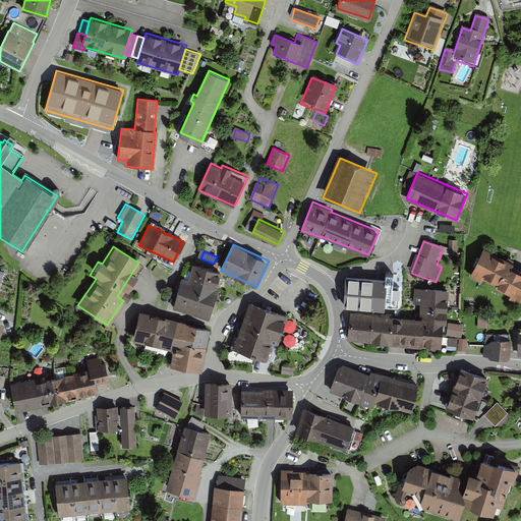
[(520,302),(520,273),(480,252),(467,278),(480,285),(481,282),(510,297),(508,301),(519,307),(520,302)]
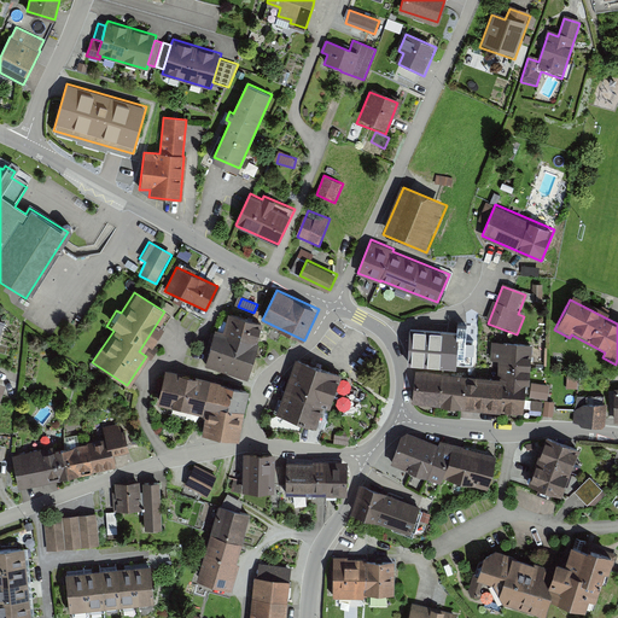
[(221,332),(213,330),(203,368),(245,378),(257,322),(225,315),(221,332)]
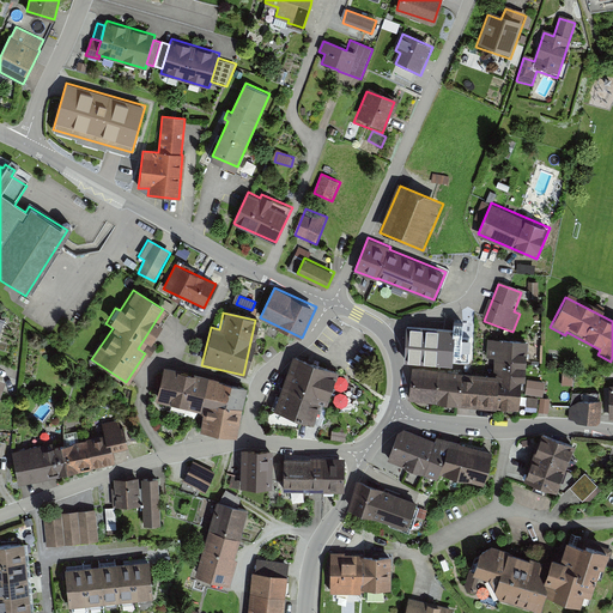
[(450,331),(405,328),(402,363),(448,366),(450,331)]
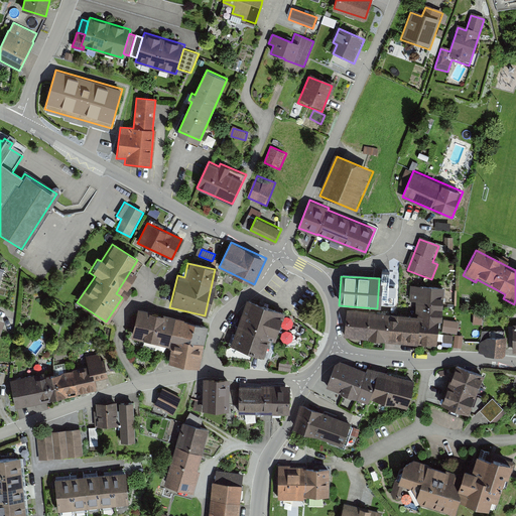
[(417,316),(347,311),(345,339),(435,345),(436,323),(441,323),(443,289),(410,287),(409,302),(418,303),(417,316)]
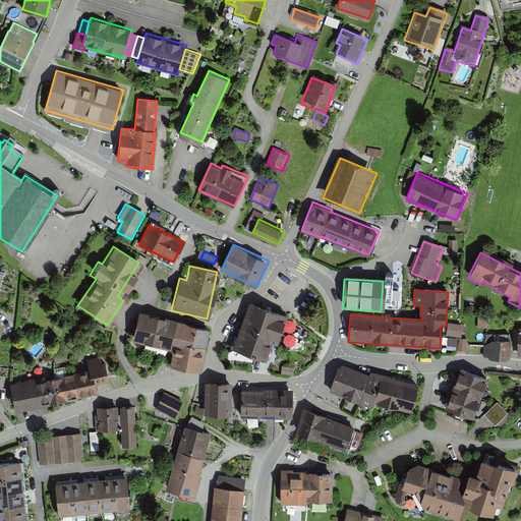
[(283,315),(247,303),(231,349),(262,359),(267,344),(273,346),(283,315)]
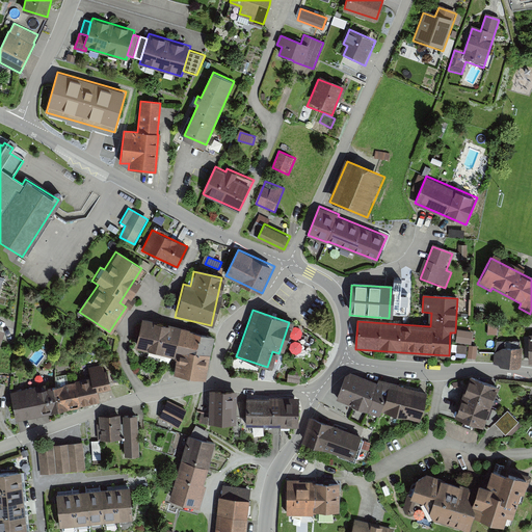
[(214,336),(140,319),(134,348),(170,357),(173,351),(178,352),(173,374),(203,381),(214,336)]
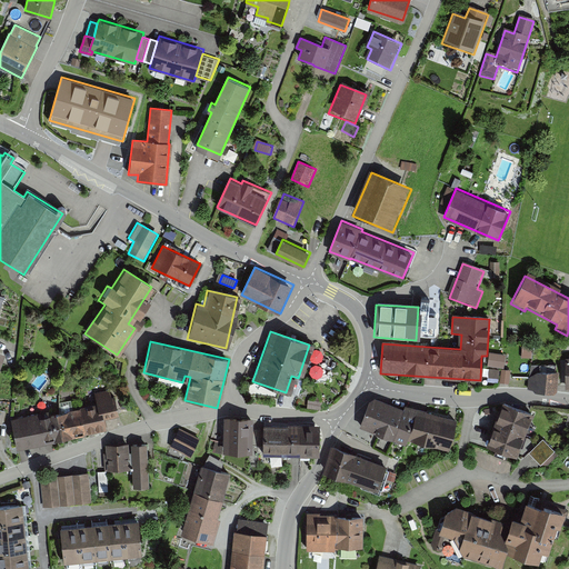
[(558,373),(532,372),(531,392),(557,393),(558,373)]
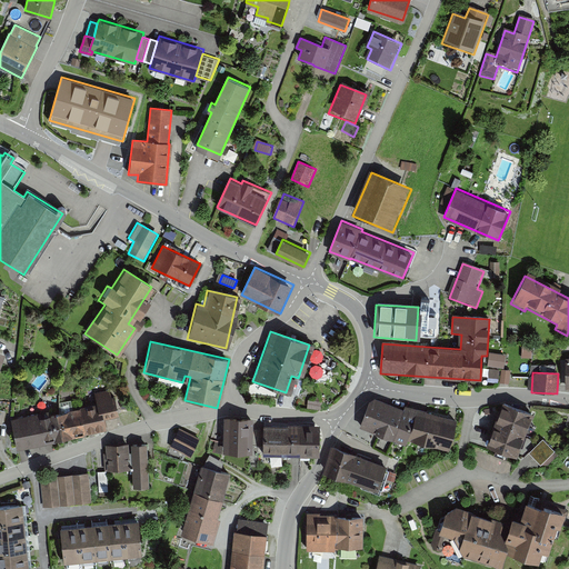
[(47,412),(8,422),(16,451),(105,429),(102,419),(118,416),(111,391),(95,396),(97,403),(48,417),(47,412)]
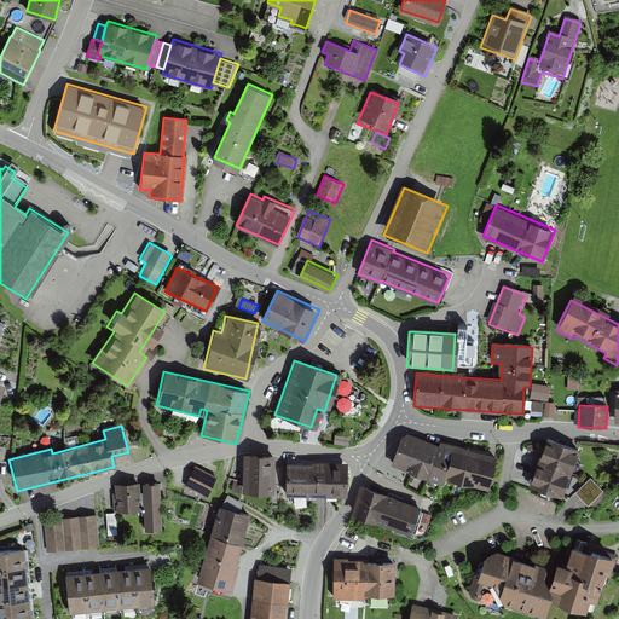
[(437,445),(403,433),(391,467),(439,484),(440,479),(480,492),(492,458),(439,439),(437,445)]
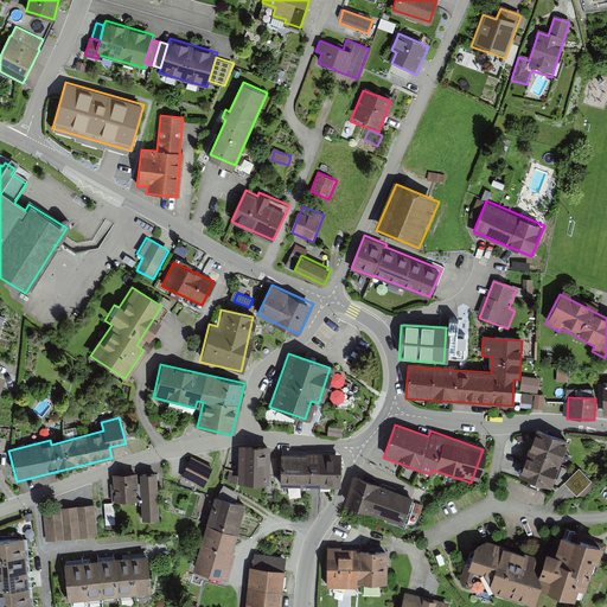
[(566,442),(534,430),(517,477),(550,487),(566,442)]
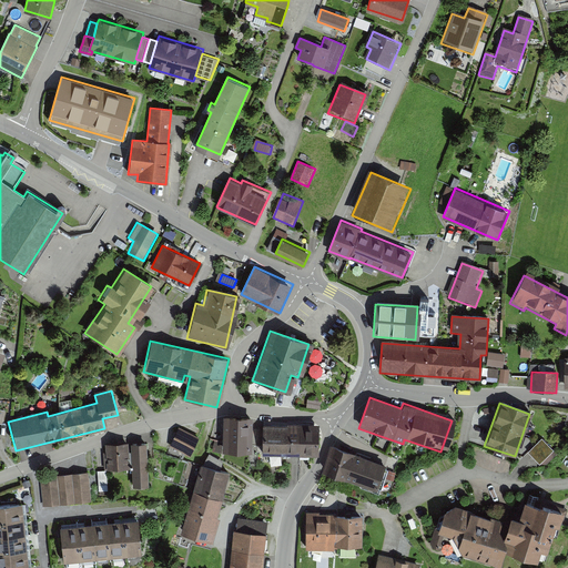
[(252,417),(222,417),(222,453),(251,453),(252,417)]
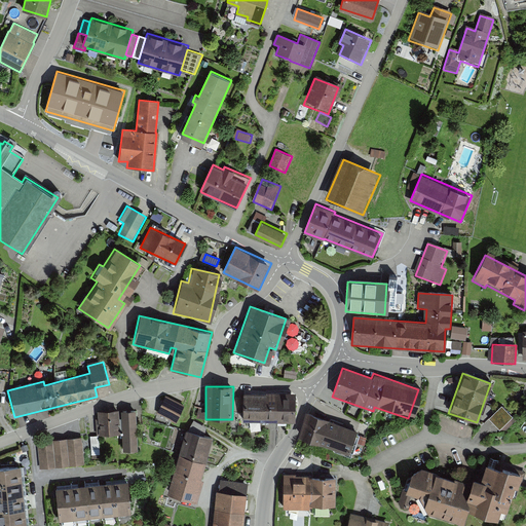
[(296,392),(243,391),(243,416),(243,420),(278,420),(296,420),(296,392)]
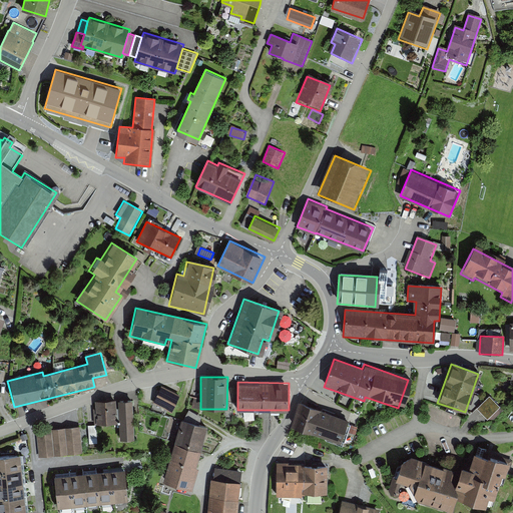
[(179,396),(160,387),(152,404),(171,412),(179,396)]
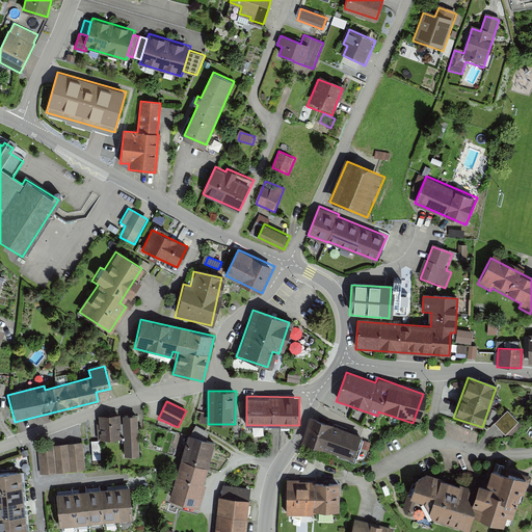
[(519,421),(508,410),(495,423),(506,434),(519,421)]
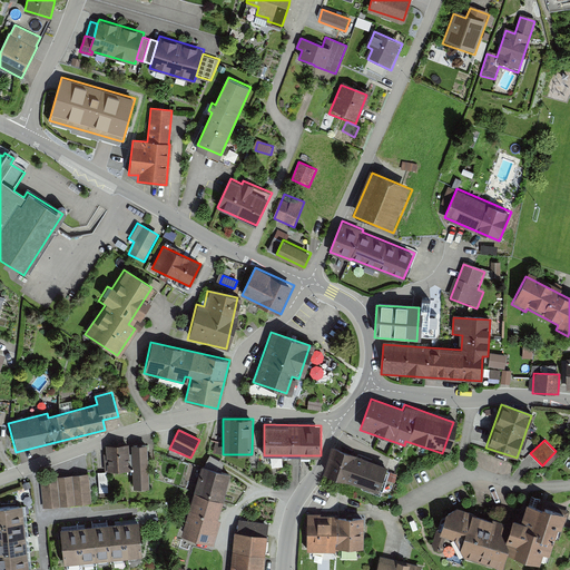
[(128,445),(106,446),(107,472),(129,471),(128,445)]
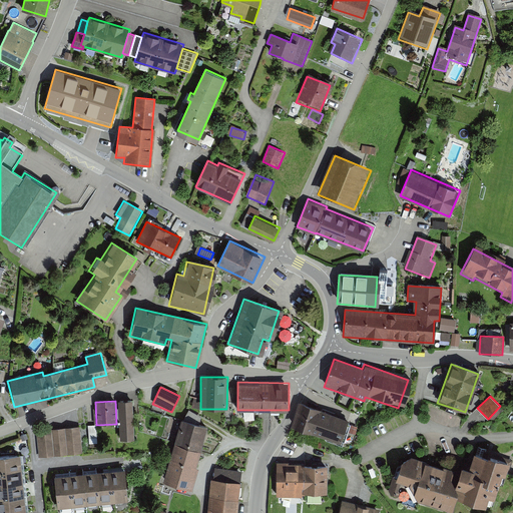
[(131,401),(118,401),(120,440),(133,440),(131,401)]
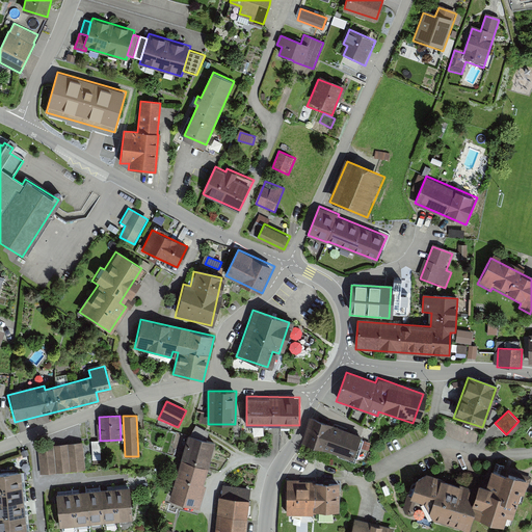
[(331,425),(310,418),(301,443),(322,449),(323,447),(338,451),(338,449),(353,454),(358,440),(343,434),(344,432),(330,427),(331,425)]
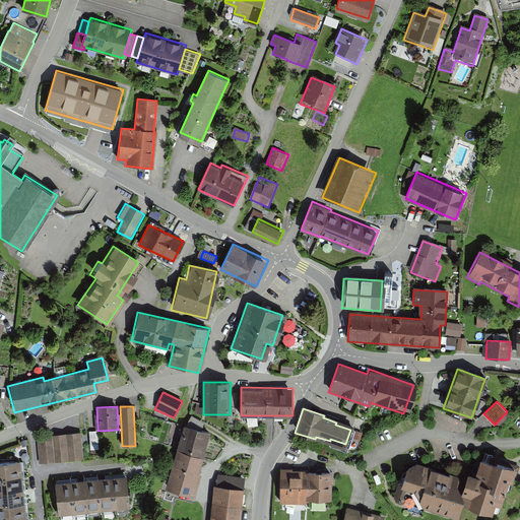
[(178,449),(204,456),(211,432),(185,425),(178,449)]
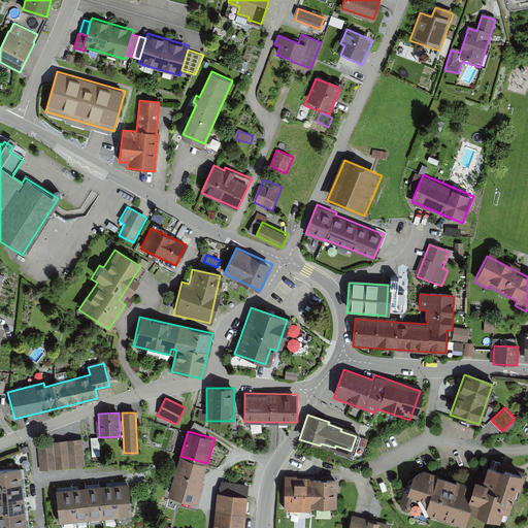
[(81,438),(37,442),(40,471),(85,467),(81,438)]
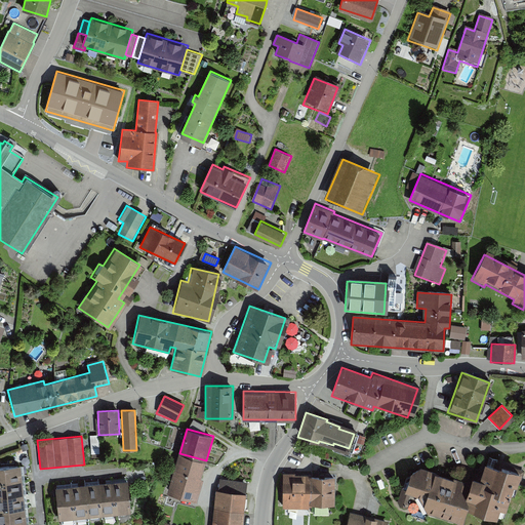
[(206,460),(179,453),(168,493),(198,501),(204,479),(202,478),(206,460)]
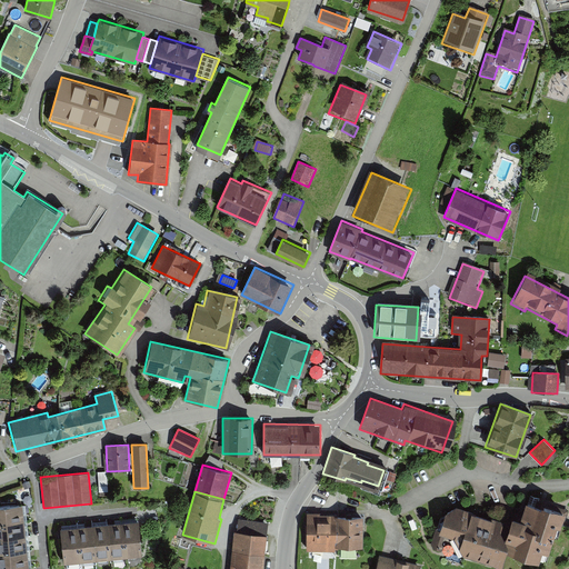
[(549,552),(558,525),(561,526),(567,509),(542,502),(541,505),(527,500),(521,519),(512,516),(507,532),(502,531),(506,520),(457,505),(446,510),(439,531),(456,536),(463,553),(502,566),(507,551),(539,561),(542,550),(549,552)]
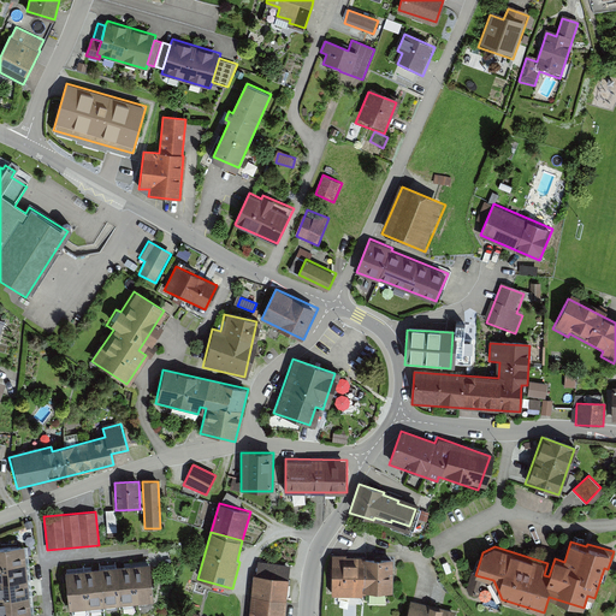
[(0,567),(25,564),(24,546),(0,549),(0,567)]
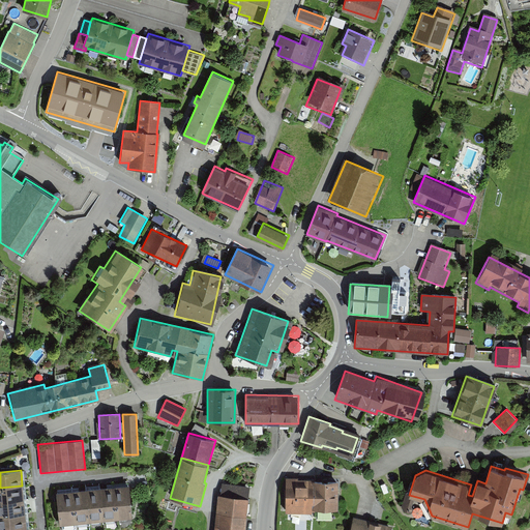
[(294,478),(284,478),(284,513),(310,513),(310,509),(337,509),(337,480),(306,480),(306,484),(294,484),(294,478)]
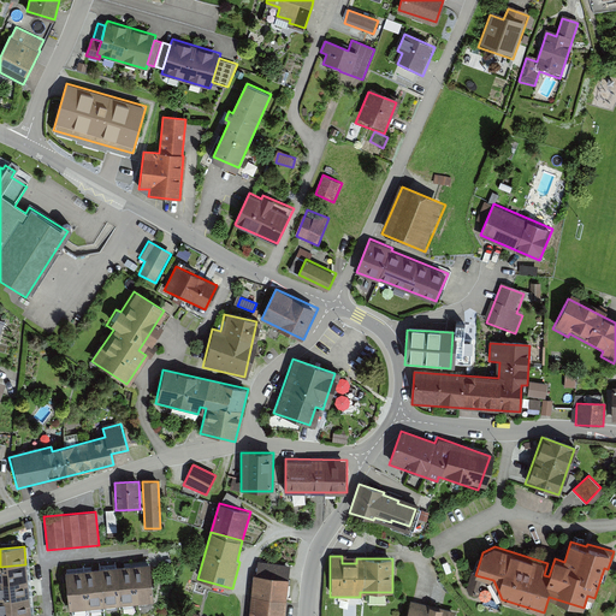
[(134,564),(137,603),(154,600),(150,563),(134,564)]
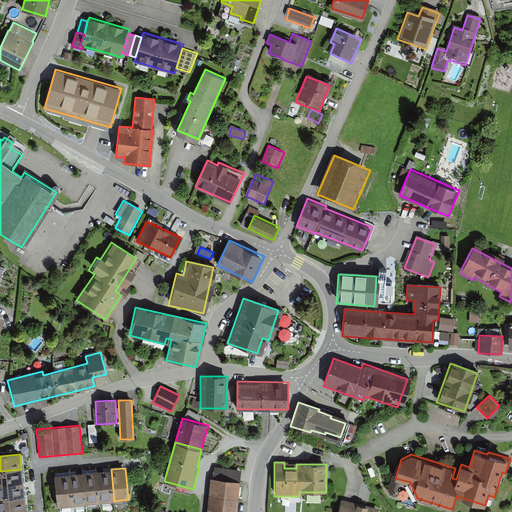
[(235,511),(241,472),(213,468),(207,511),(235,511)]
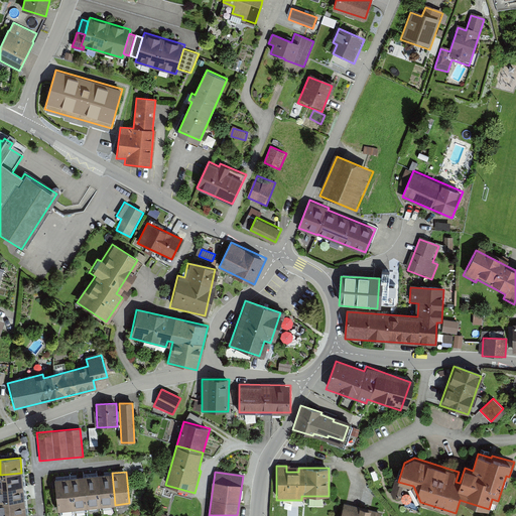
[(0,488),(22,486),(21,473),(0,475),(0,488)]
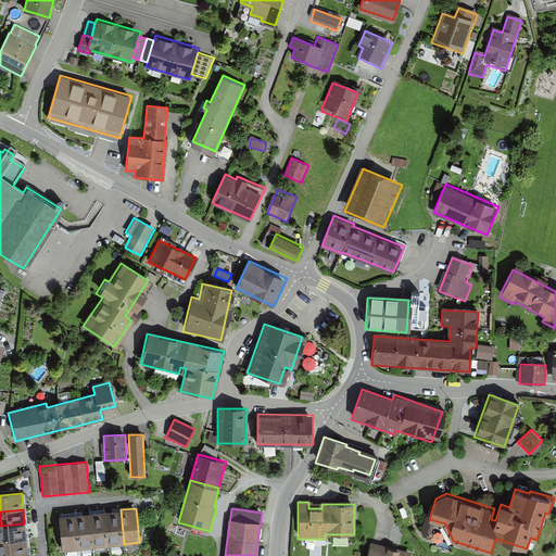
[(121,509),(105,512),(109,545),(124,544),(121,509)]
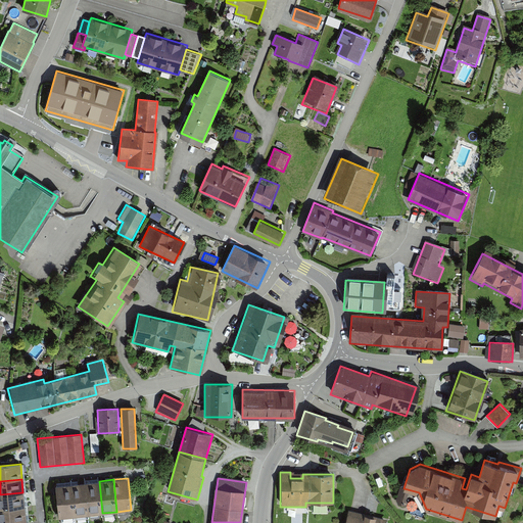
[(85,482),(88,514),(102,513),(99,481),(85,482)]
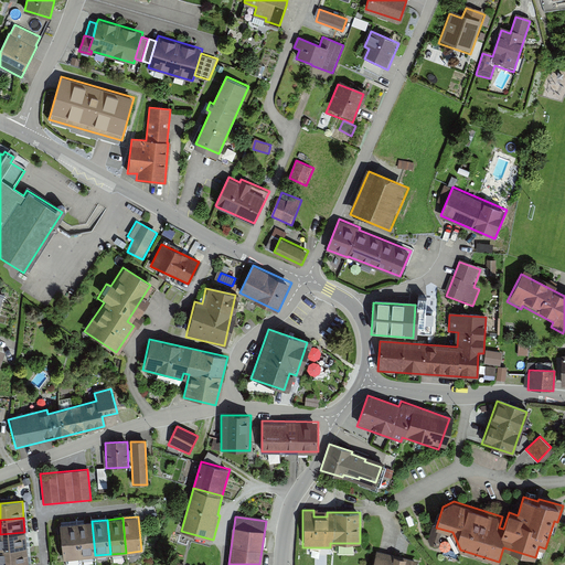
[(92,521),(76,522),(80,557),(95,555),(92,521)]
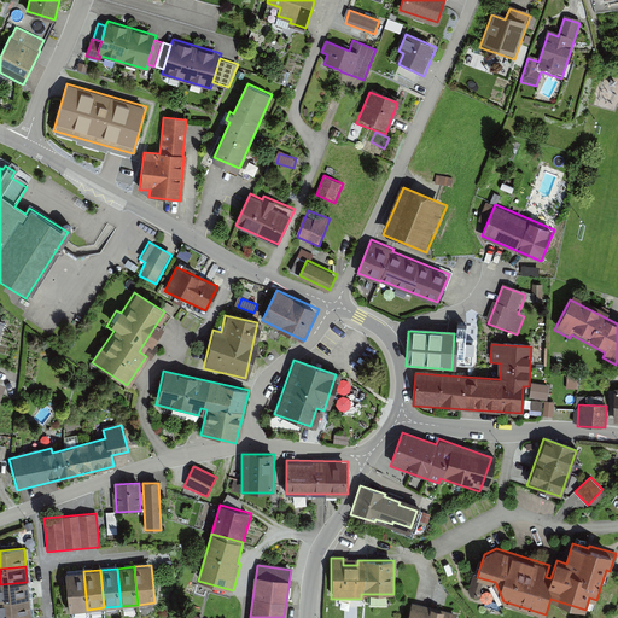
[(66,573),(70,611),(87,610),(83,571),(66,573)]
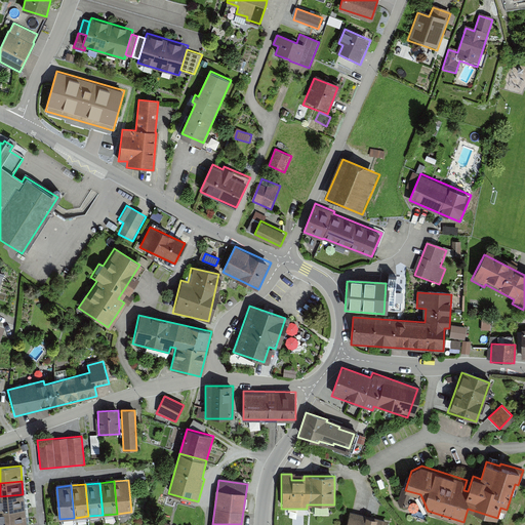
[(0,510),(25,508),(23,494),(0,496),(0,510)]
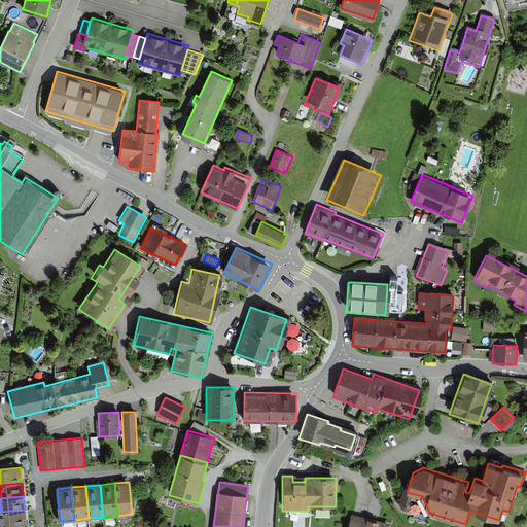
[(0,512),(0,526),(26,524),(25,510),(0,512)]
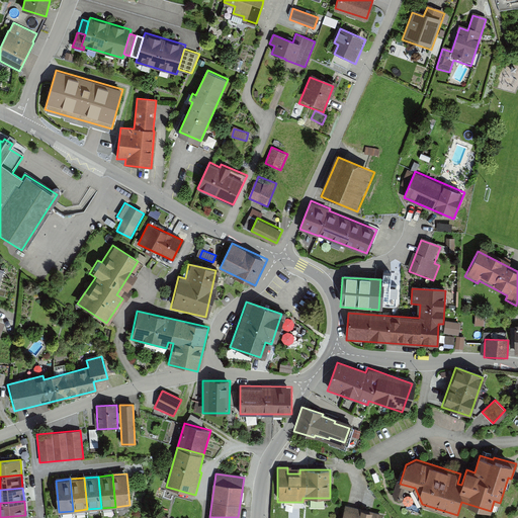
[(381,517),(382,515),(345,507),(342,517),(381,517)]
